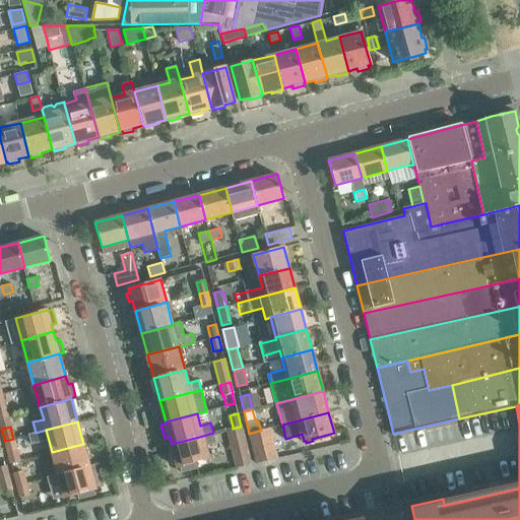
[(250,463),(244,438),(241,427),(233,429),(233,427),(225,429),(235,467),(250,463)]
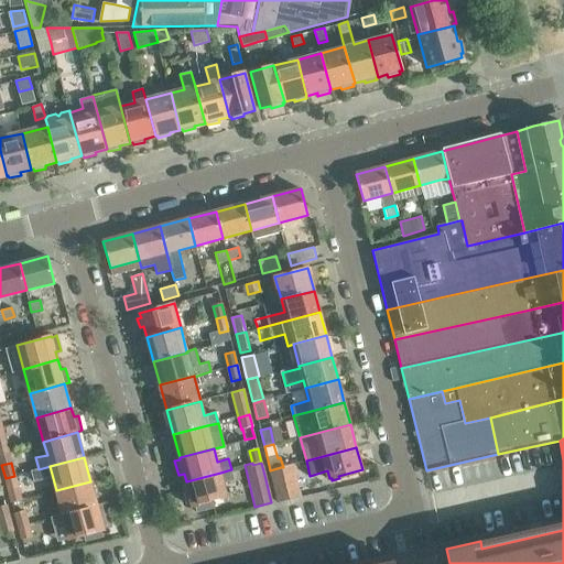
[(283,467),(281,467),(270,470),(272,479),(284,476),(290,500),(301,497),(293,464),(283,467)]
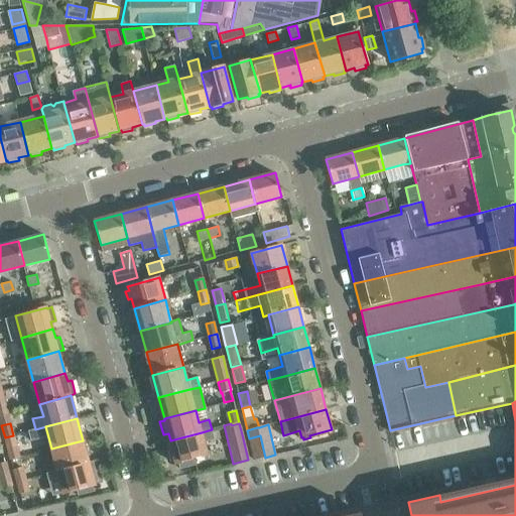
[(202,432),(170,440),(172,450),(169,452),(172,460),(174,460),(176,464),(208,456),(202,432)]
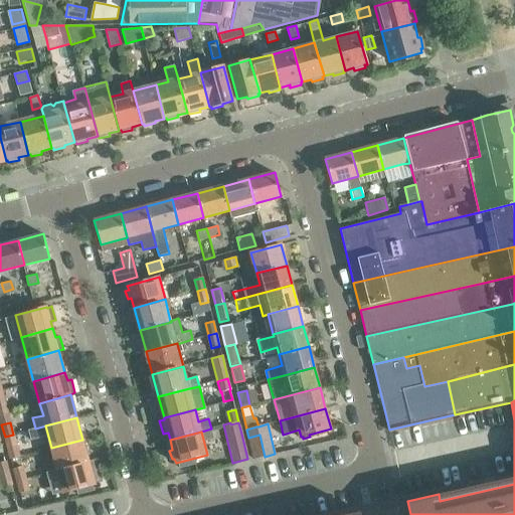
[(19,456),(13,435),(5,437),(11,459),(19,456)]
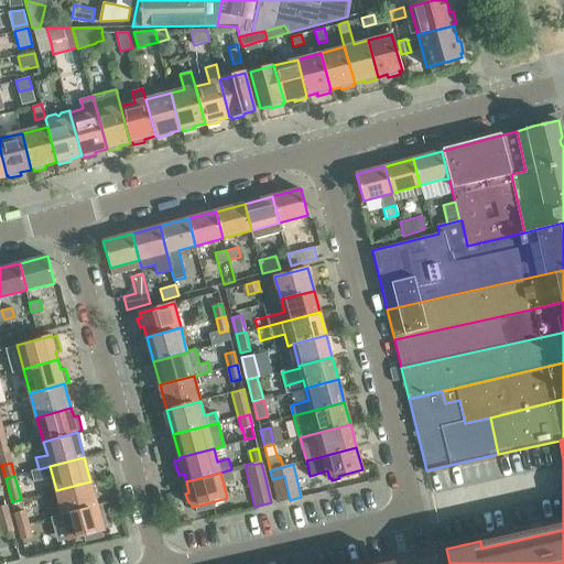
[(284,476),(272,479),(279,502),(290,500),(284,476)]
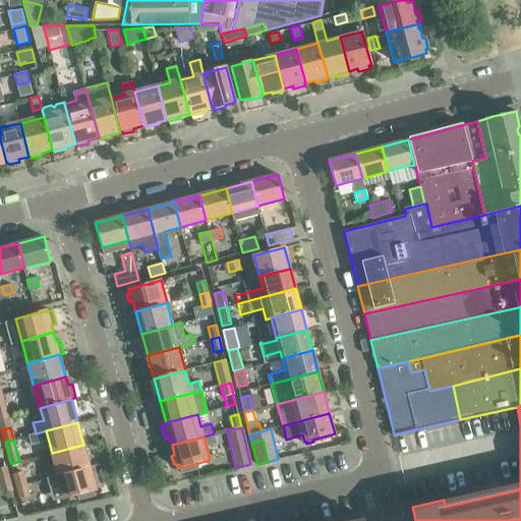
[(83,445),(52,453),(58,475),(90,467),(83,445)]
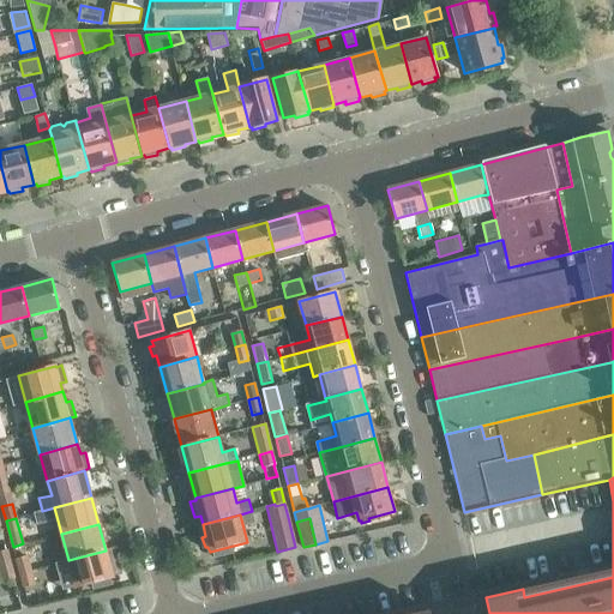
[(11,565),(6,551),(0,552),(0,566),(0,567),(11,565)]
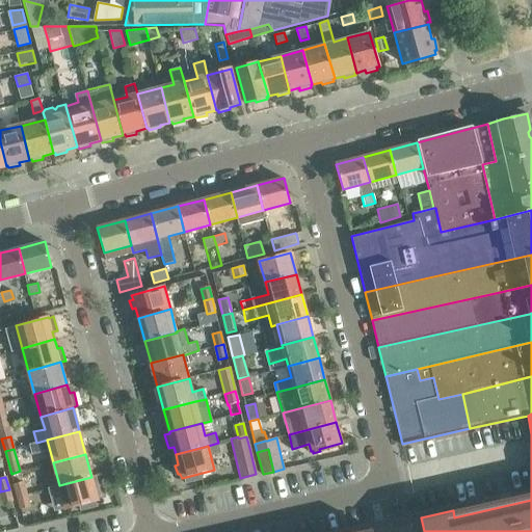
[(91,477),(59,485),(65,508),(98,499),(97,496),(101,495),(98,485),(95,486),(91,477)]
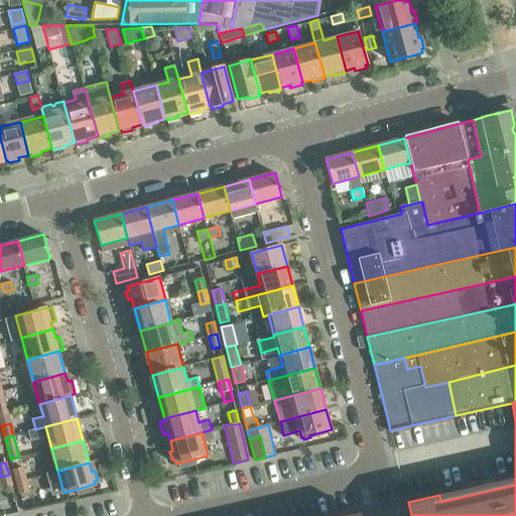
[(13,470),(16,482),(25,480),(22,468),(13,470)]
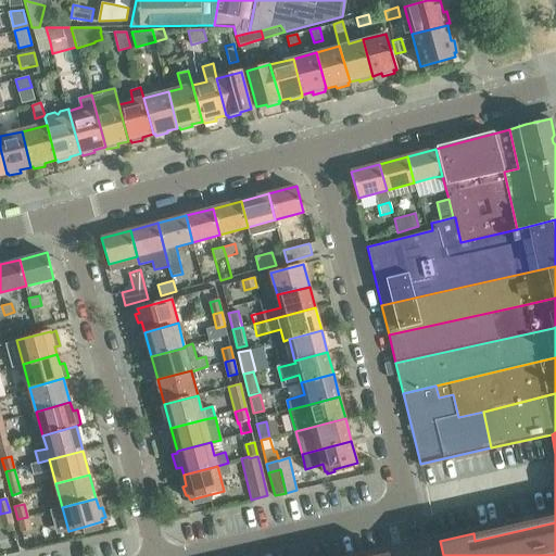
[(0,514),(2,522),(3,527),(13,525),(10,512),(0,514)]
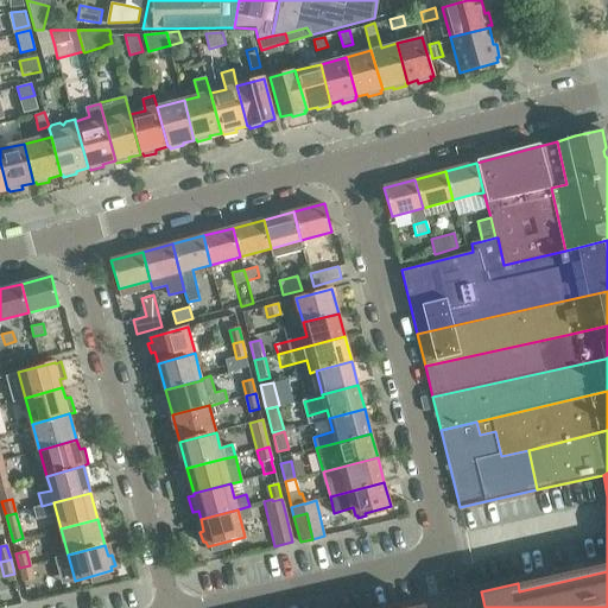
[(19,568),(20,571),(24,582),(33,578),(30,565),(19,568)]
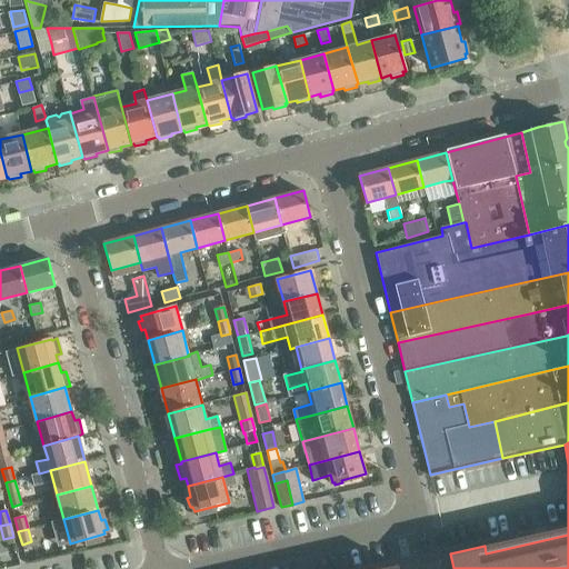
All buildings are outlined.
